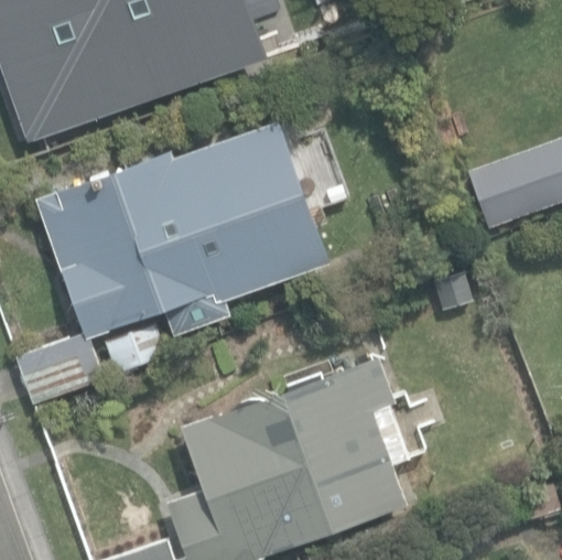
[(14,79),(33,133),(208,73),(191,22),(207,17),(201,0),(0,0),(0,67),(6,83),(14,79)]
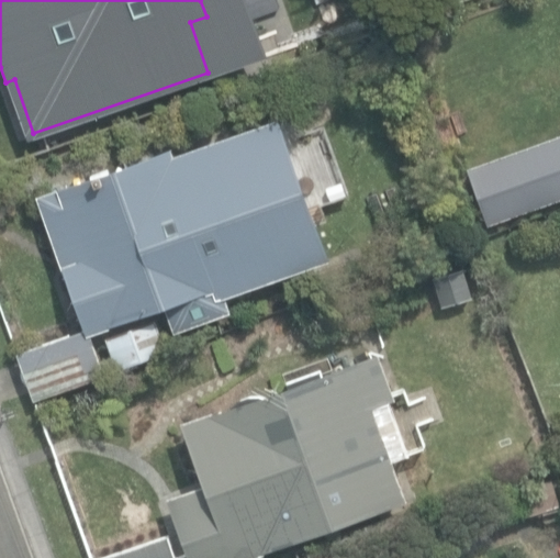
[(0,158),(24,151),(6,102),(0,103),(0,158)]
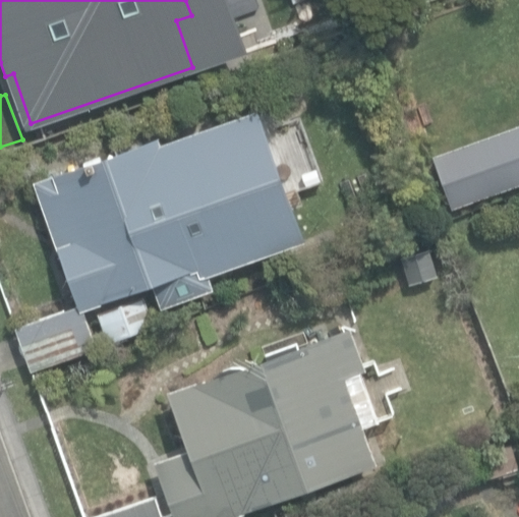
[(14,331),(30,375),(95,351),(81,314),(151,290),(159,310),(212,292),(203,268),(226,260),(203,193),(216,188),(195,132),(159,146),(156,138),(31,183),(75,308),(14,331)]
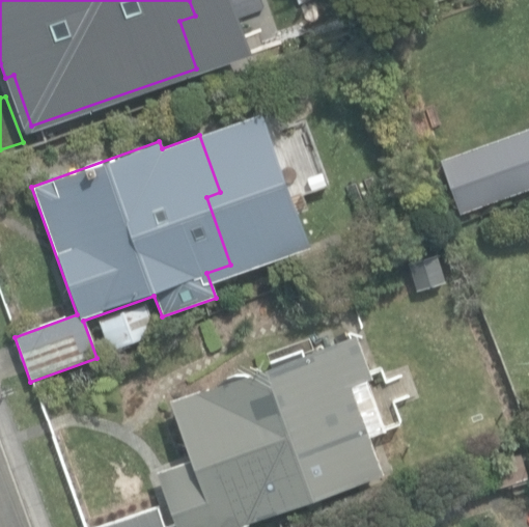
[(475,174),(445,185),(456,218),(486,206),(475,174)]
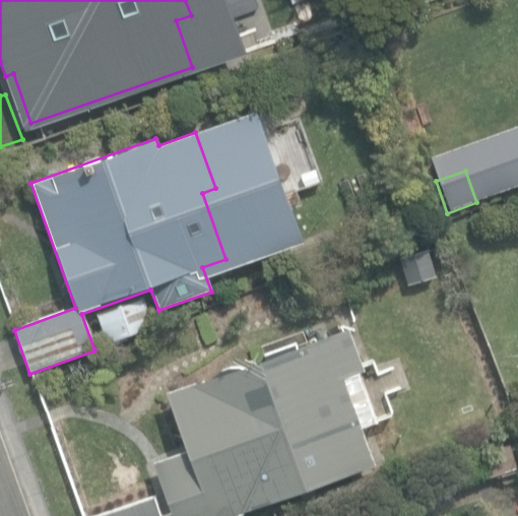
[(93,312),(106,345),(150,328),(139,296),(93,312)]
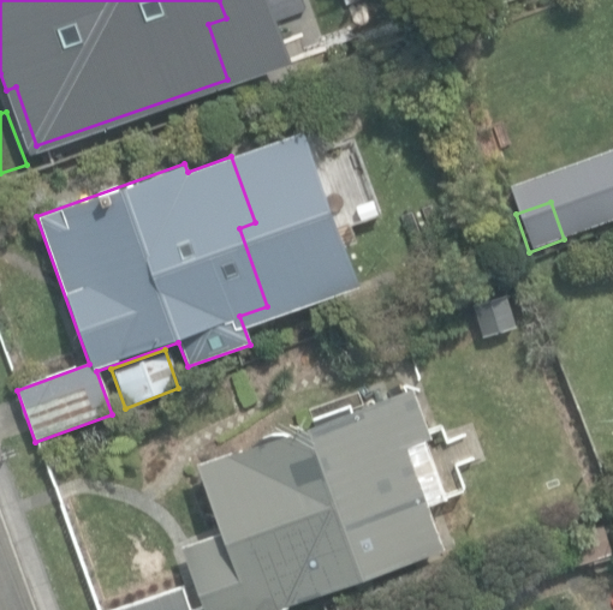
[(180,548),(202,609),(278,609),(442,552),(406,448),(430,440),(412,388),(284,432),(278,431),(271,431),(263,432),(257,435),(253,440),(249,444),(197,462),(221,532),(180,548)]
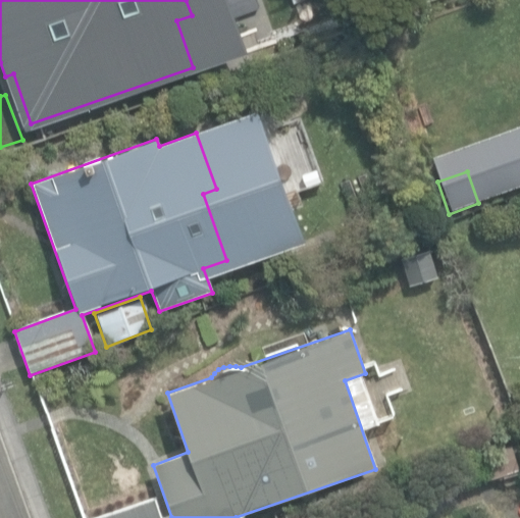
[(163,517),(157,500),(103,517),(163,517)]
